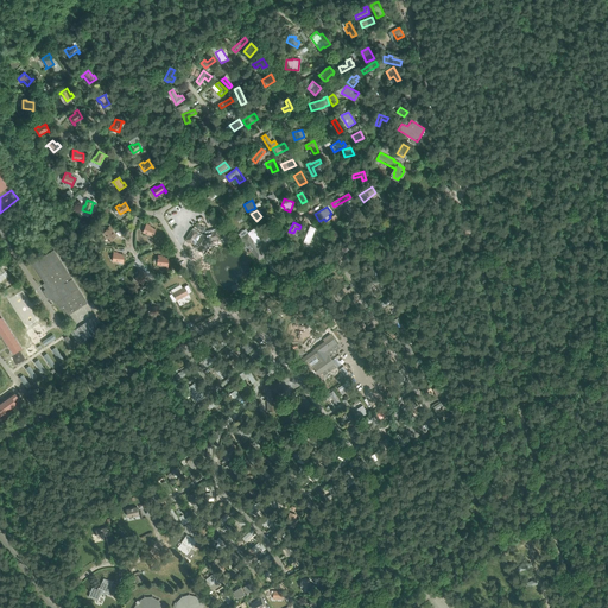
[(152,238),(156,229),(150,227),(151,226),(146,223),(143,232),(152,236),(152,238)]
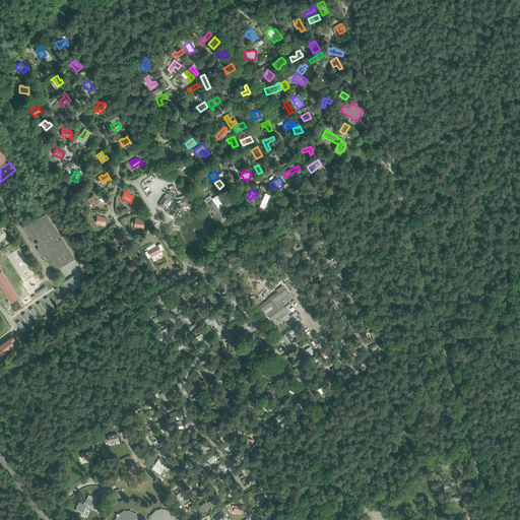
[(167,193),(166,195),(165,195),(165,196),(164,195),(158,204),(167,209),(166,211),(171,214),(176,206),(177,206),(177,207),(178,207),(178,206),(187,204),(186,200),(189,199),(188,195),(187,192),(184,193),(184,195),(175,197),(176,200),(174,200),(170,198),(171,196),(167,193)]
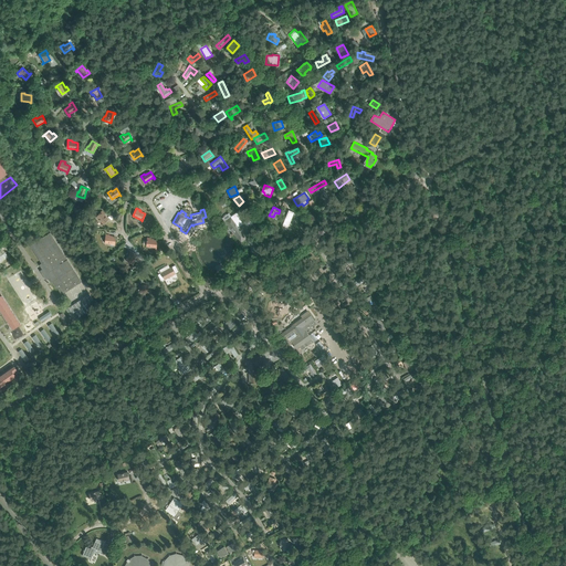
[(233,215),(229,218),(224,221),(228,226),(229,226),(241,242),(247,238),(239,228),(243,223),(239,218),(243,215),(240,209),(233,215)]
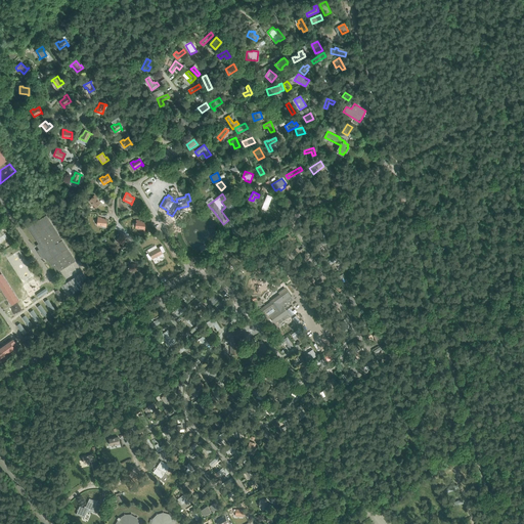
[(94,208),(95,209),(100,203),(96,199),(97,198),(94,195),(89,201),(95,207),(94,208)]
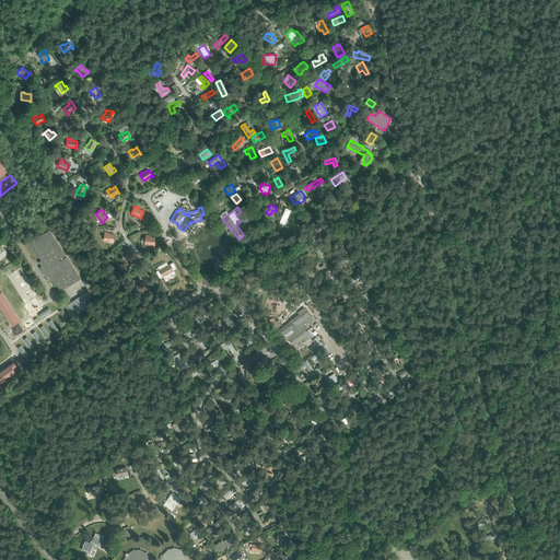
[(256,218),(251,209),(245,212),(251,221),(256,218)]
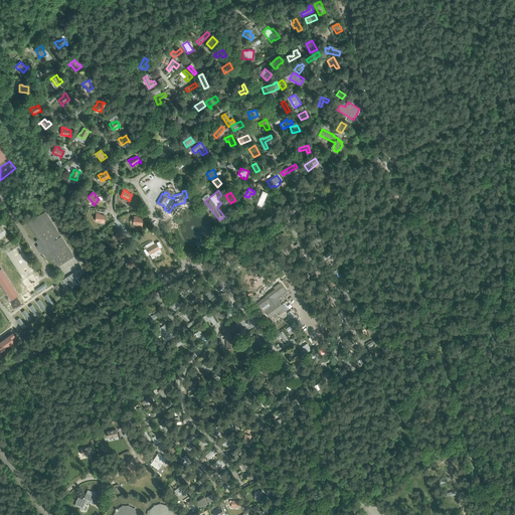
[(104,223),(105,223),(106,216),(100,215),(100,213),(97,213),(96,221),(104,221),(104,223)]
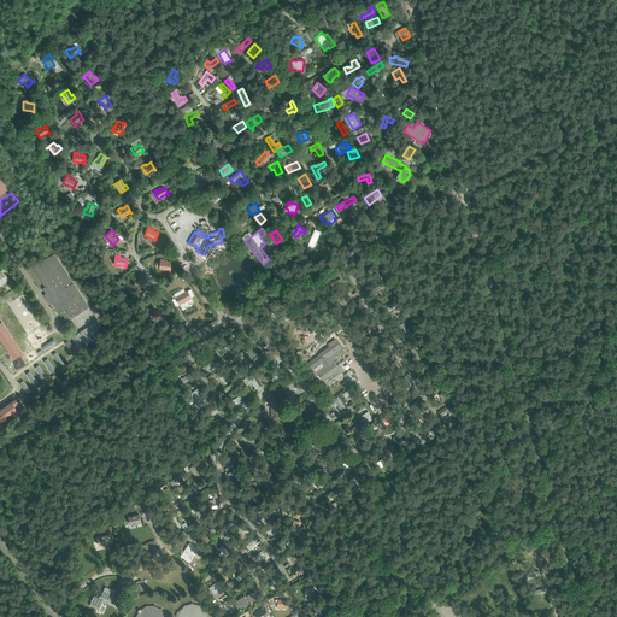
[(170,271),(171,262),(168,262),(168,260),(165,260),(165,259),(160,259),(159,269),(170,270),(170,271)]
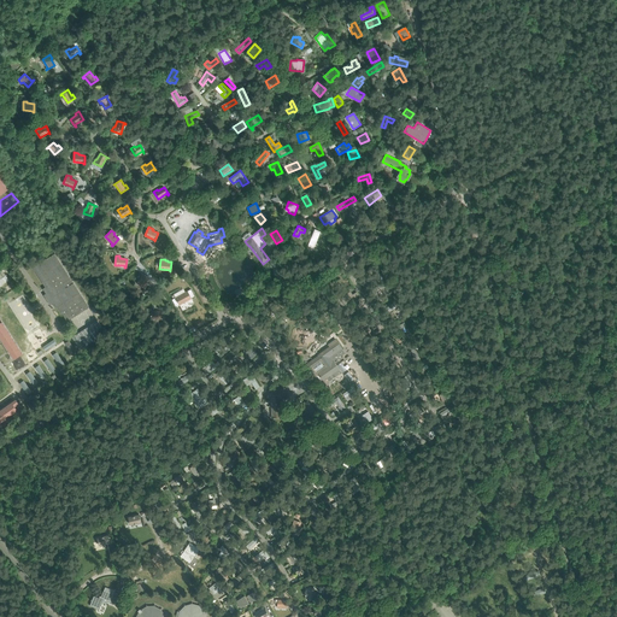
[(50,262),(29,271),(34,282),(54,272),(50,262)]
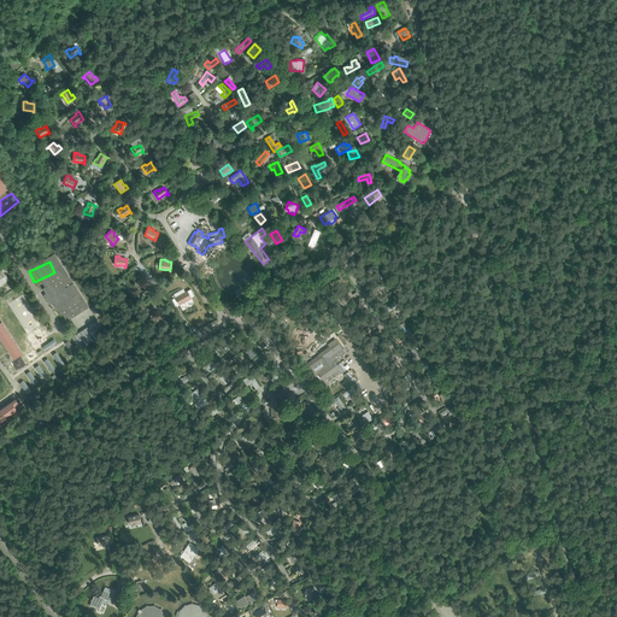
[(146,283),(150,277),(141,272),(141,274),(142,275),(137,283),(146,288),(147,285),(146,283)]
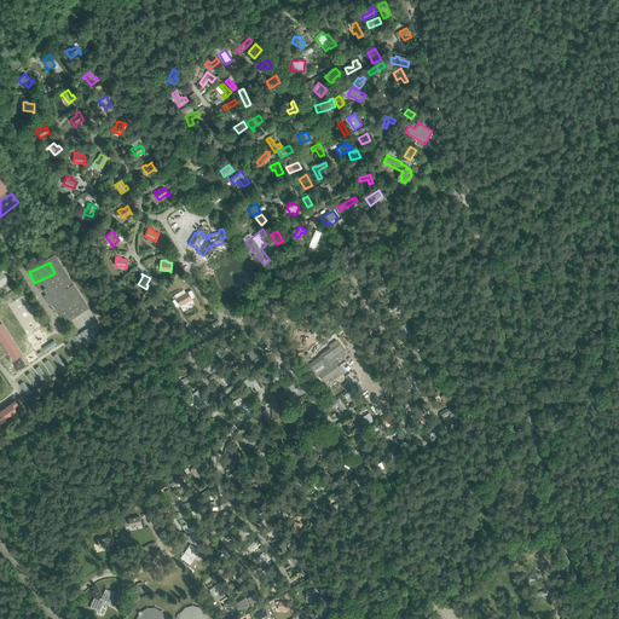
[(4,277),(0,278),(0,291),(10,285),(4,277)]
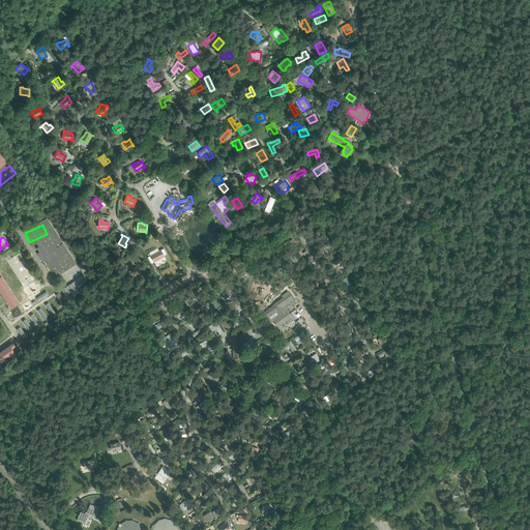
[(324,242),(321,237),(310,242),(313,248),(324,242)]
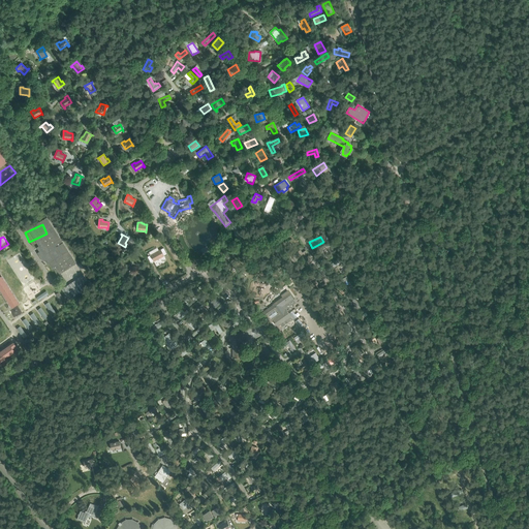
[(329,243),(319,247),(321,251),(331,247),(329,243)]
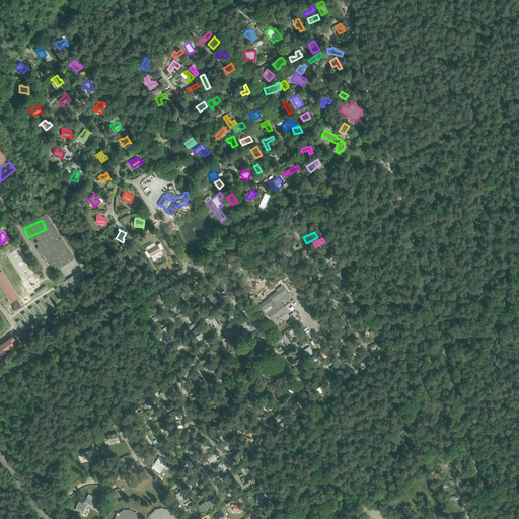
[(161,250),(163,249),(160,243),(158,244),(147,250),(145,251),(148,257),(151,256),(161,250)]
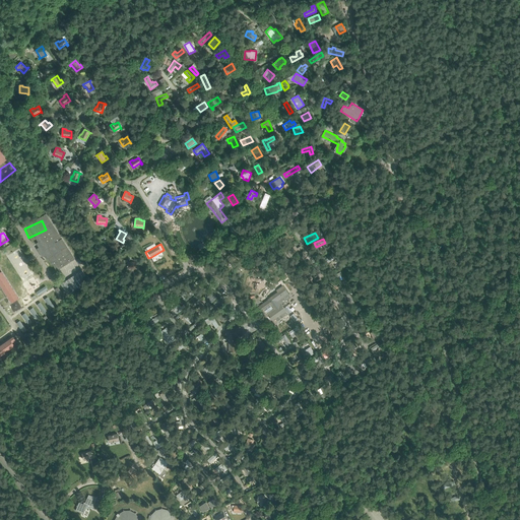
[(48,258),(56,270),(75,258),(67,245),(59,250),(58,248),(53,251),(52,248),(43,254),(46,259),(48,258)]
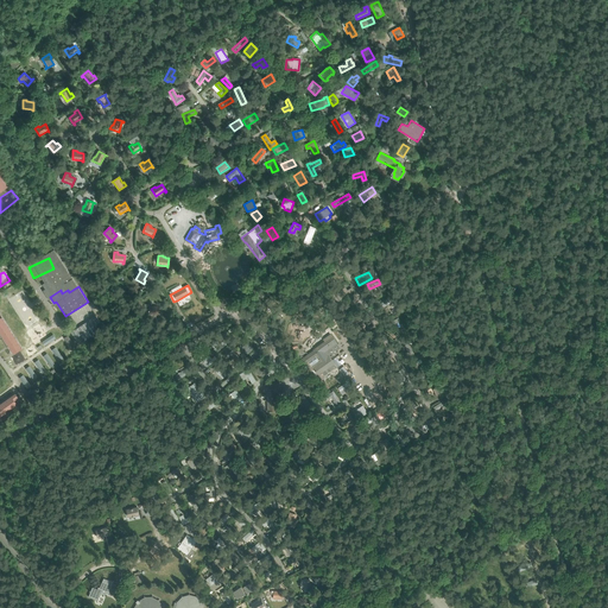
[(337,292),(341,299),(354,291),(352,287),(347,290),(346,286),(337,292)]
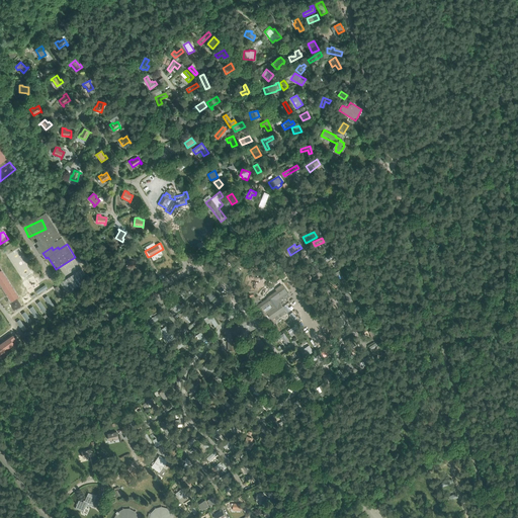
[(303,250),(295,254),(299,260),(307,256),(303,250)]
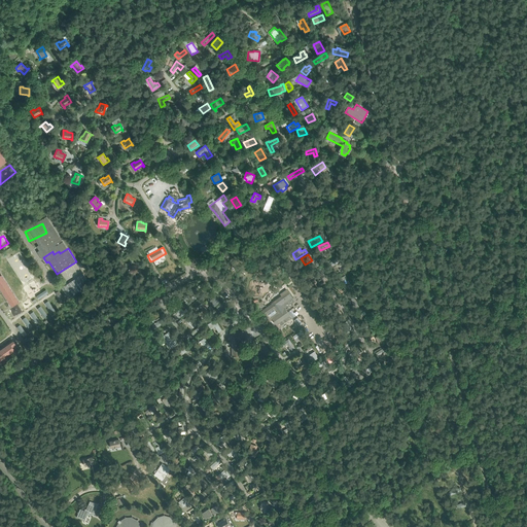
[(327,262),(329,267),(339,261),(337,257),(327,262)]
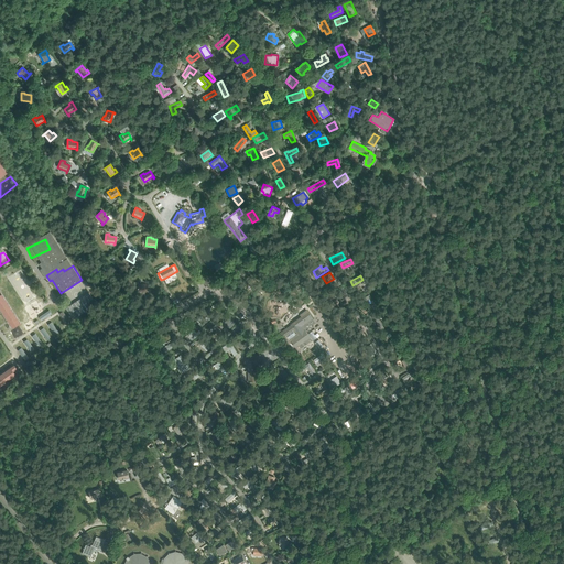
[(25,285),(0,296),(0,307),(30,294),(25,285)]
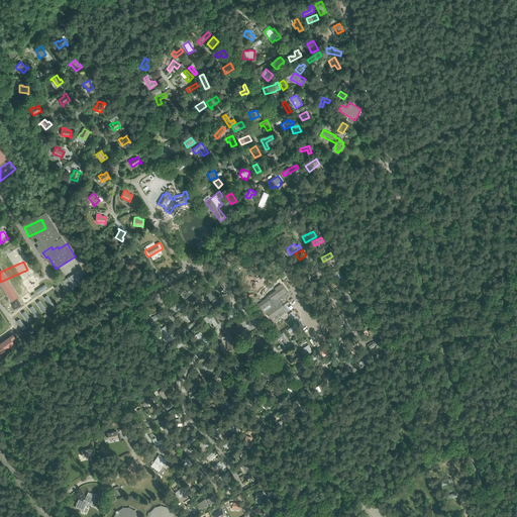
[(309,272),(307,268),(299,273),(301,276),(309,272)]
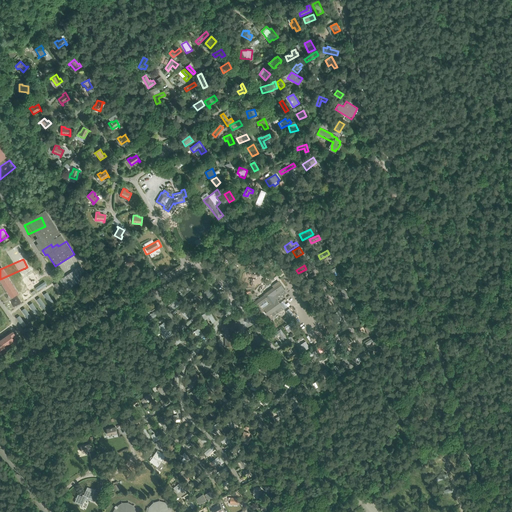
[(339,275),(335,267),(325,272),(327,276),(333,272),(336,277),(339,275)]
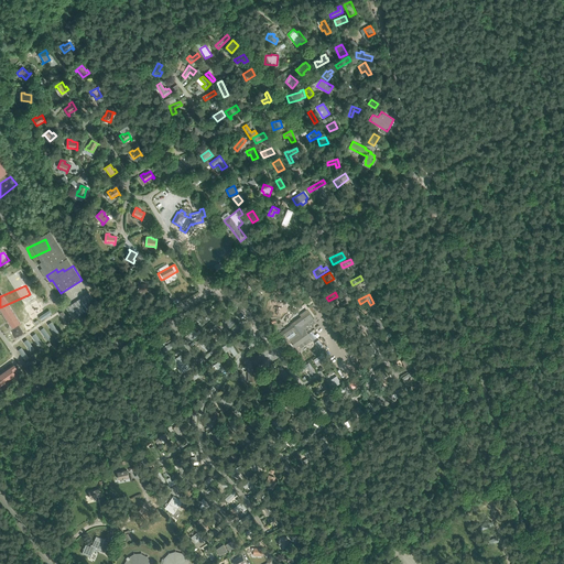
[(337,299),(326,305),(328,308),(339,302),(337,299)]
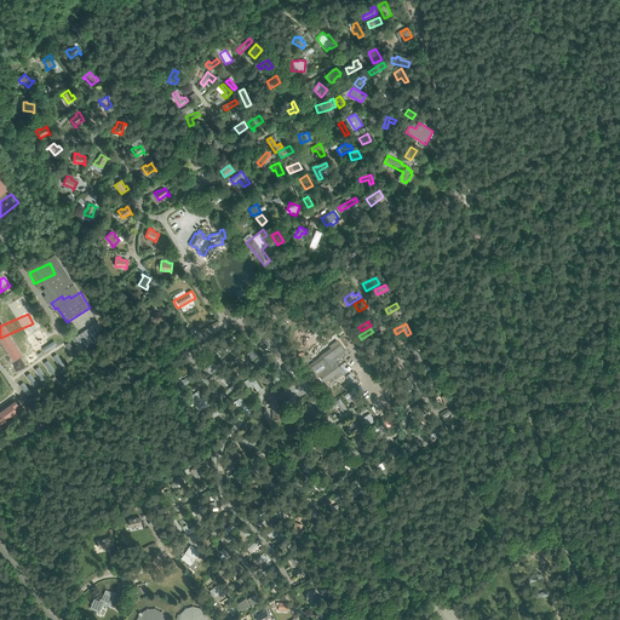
[(53,340),(41,348),(44,352),(56,345),(53,340)]
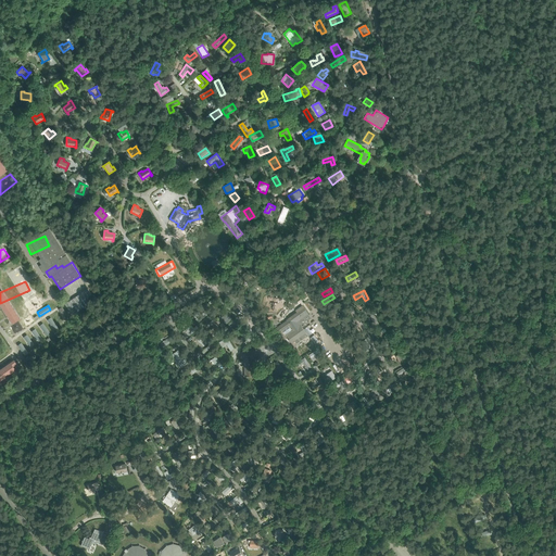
[(298,313),(287,319),(274,329),(286,344),(290,341),(291,343),(294,340),(297,343),(307,336),(305,332),(306,332),(302,327),(308,323),(307,321),(311,318),(305,310),(302,305),(295,311),(298,313)]
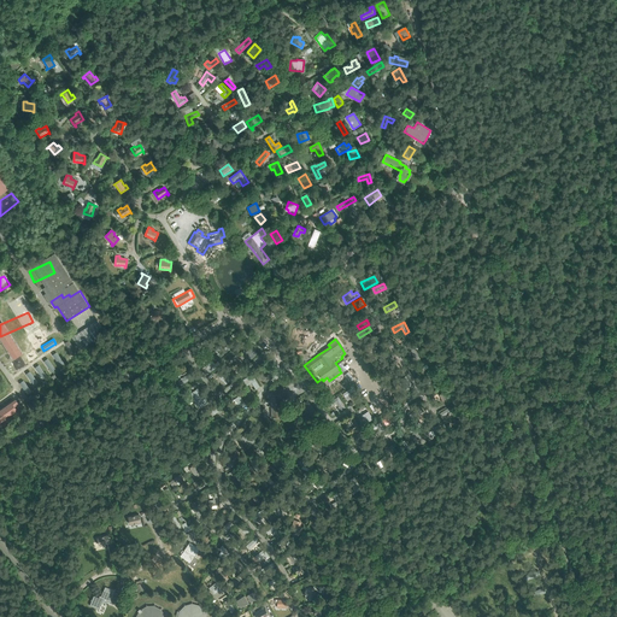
[(376,339),(365,346),(371,356),(375,353),(371,347),(377,342),(376,339)]
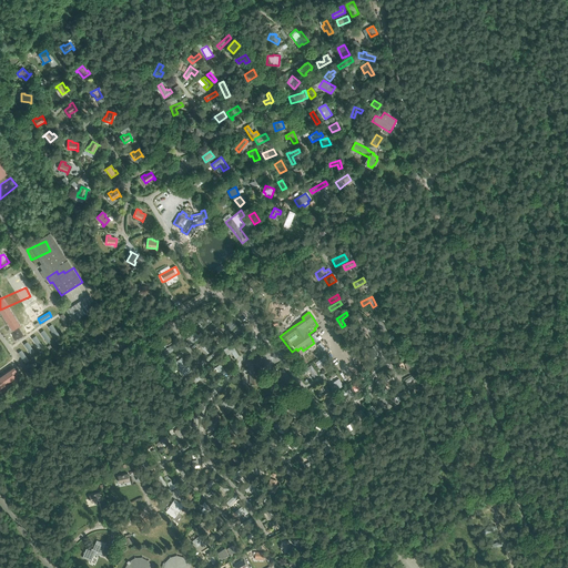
[(377,321),(383,332),(387,331),(381,318),(377,321)]
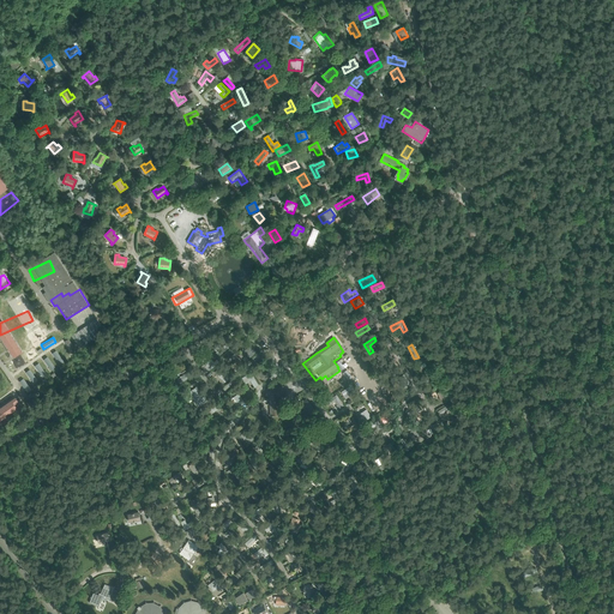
[(59,363),(64,360),(55,349),(50,353),(59,363)]
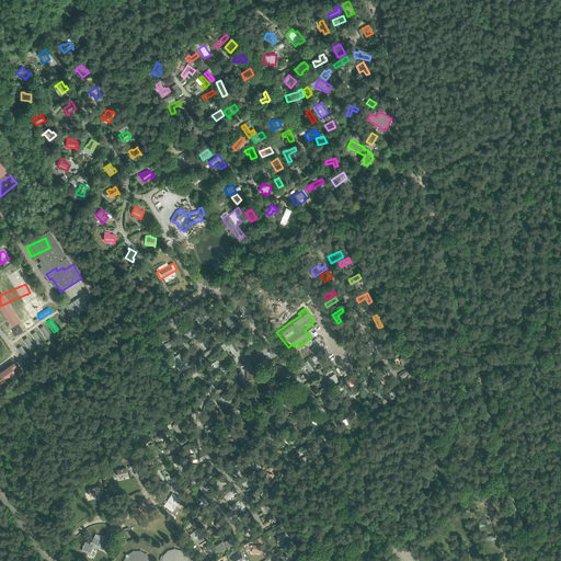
[(221,328),(224,331),(235,322),(231,319),(221,328)]
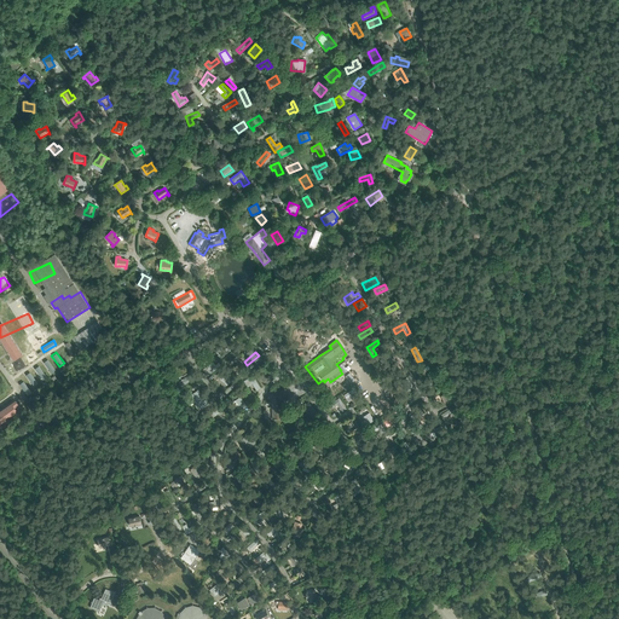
[(33,353),(13,366),(30,391),(50,377),(33,353)]
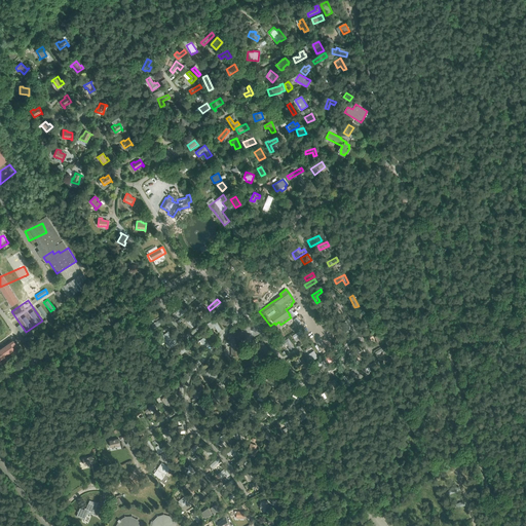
[(202,309),(198,313),(201,315),(208,309),(201,303),(198,305),(202,309)]
